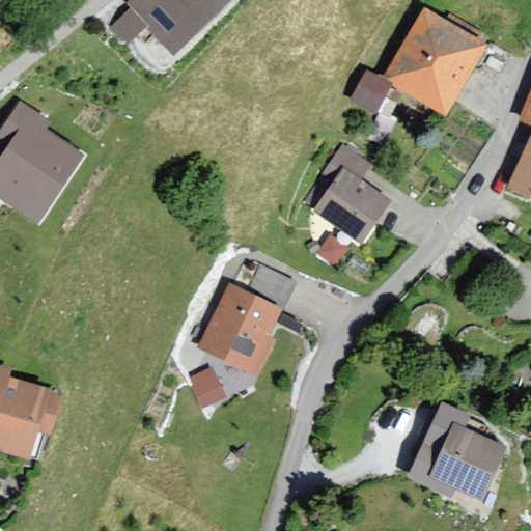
[(245,0),(142,0),(134,8),(186,63),(249,4),(245,0)]
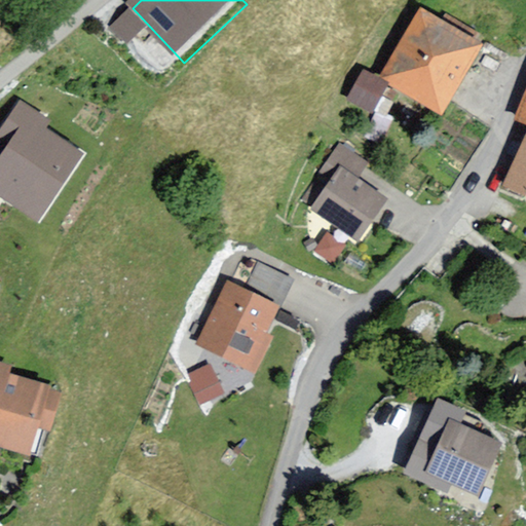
[(423,7),(377,72),(426,107),(473,42),(423,7)]
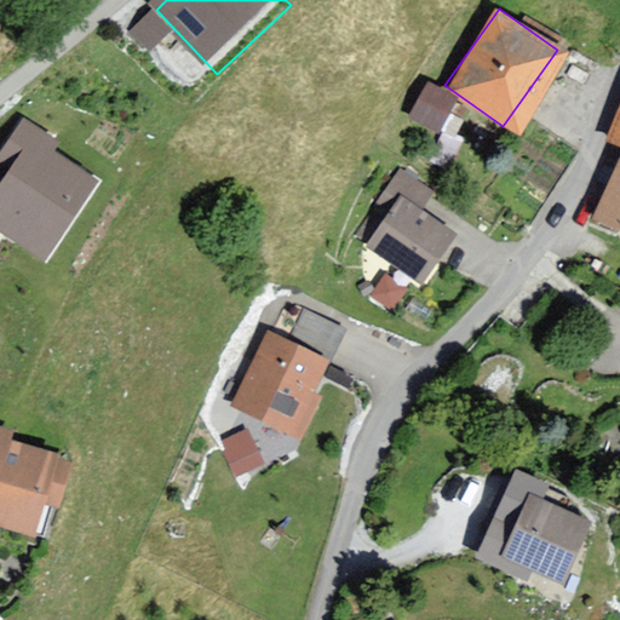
[(437,105),(408,97),(401,124),(429,132),(437,105)]
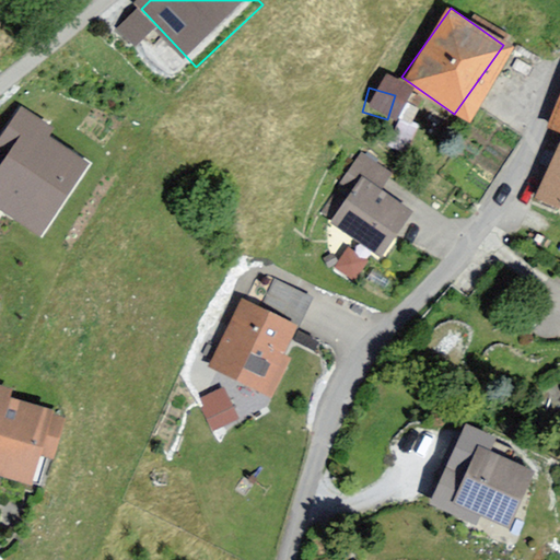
[(0,149),(8,154),(0,165),(0,209),(42,236),(89,164),(47,138),(53,130),(20,109),(0,140),(0,149)]
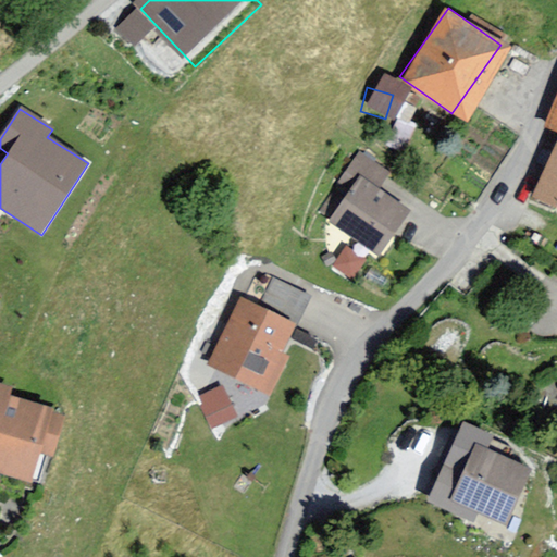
[(556,111),(552,125),(556,127),(556,146),(535,197),(556,207),(556,111)]
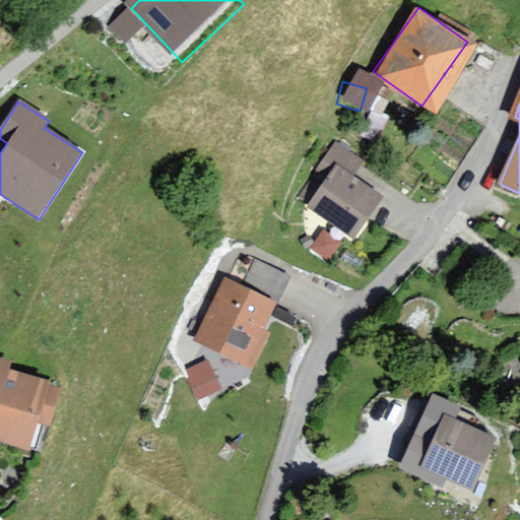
[(356,144),(376,147),(381,123),(362,120),(356,144)]
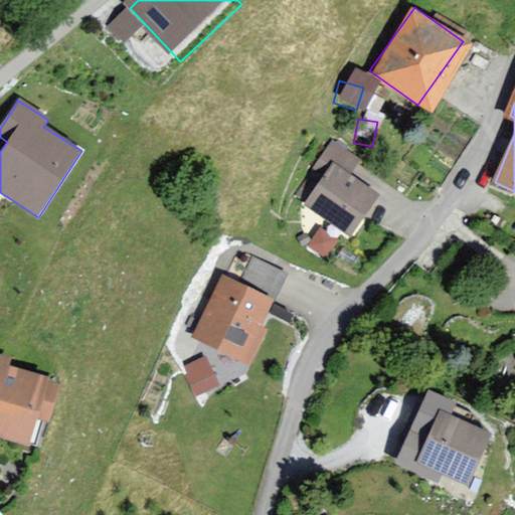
[(324,161),(296,203),(343,234),(371,193),(324,161)]
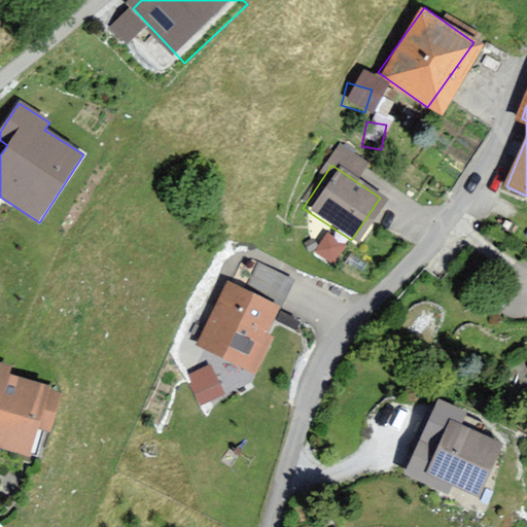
[(337,253),(341,238),(322,234),(318,249),(337,253)]
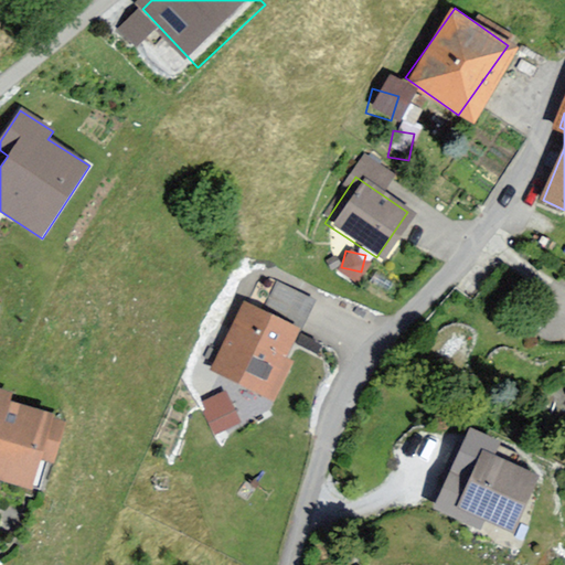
[(310,296),(267,273),(254,298),(297,321),(310,296)]
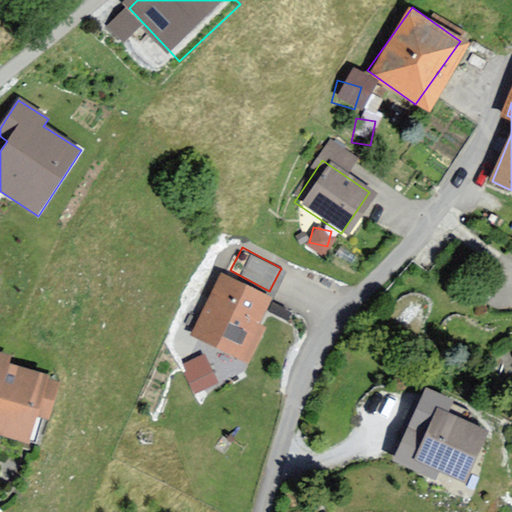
[(268,295),(211,275),(187,343),(244,363),(268,295)]
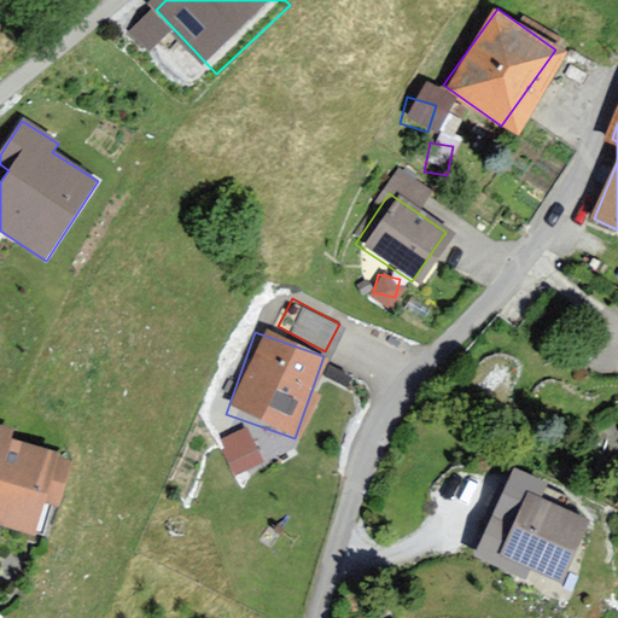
[(29,437),(31,426),(0,419),(0,470),(3,471),(0,482),(0,528),(70,544),(91,452),(29,437)]
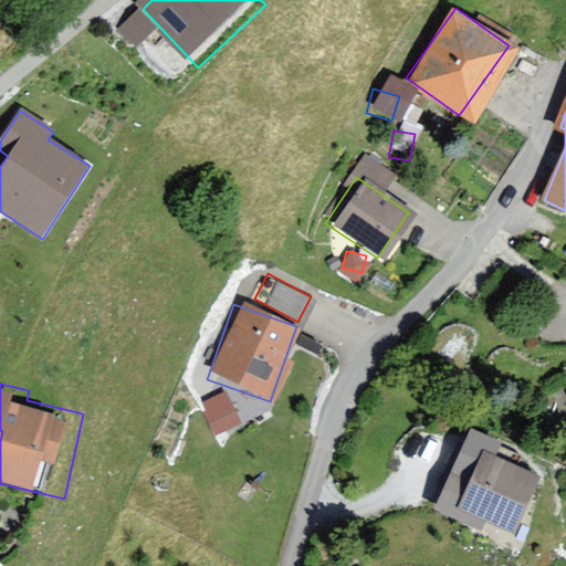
[(536,471),(482,448),(472,471),(457,464),(436,512),(450,519),(467,525),(471,513),(511,531),(536,471)]
